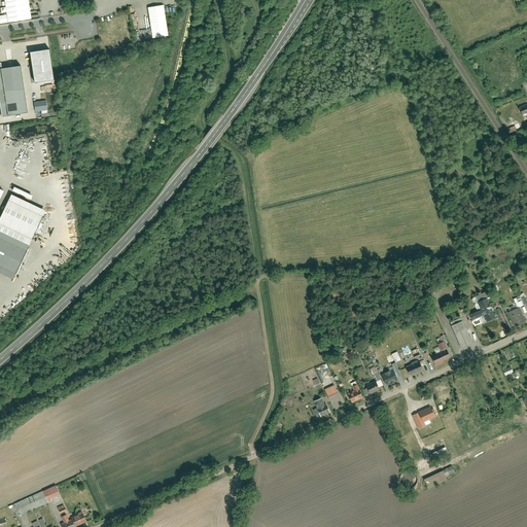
[(4,0),(8,23),(32,19),(29,0),(4,0)]
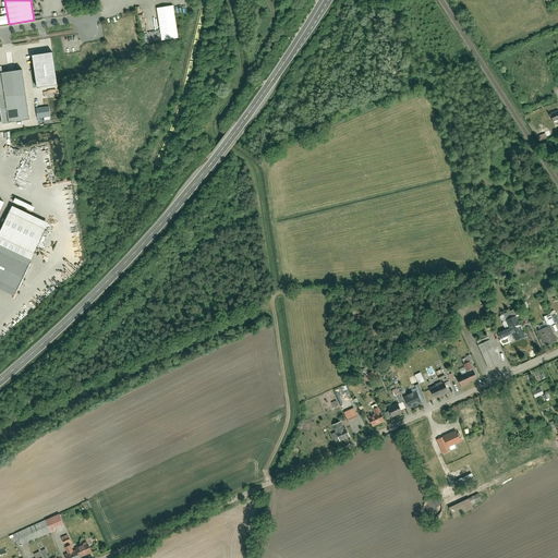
[(179,39),(172,7),(156,10),(162,43),(179,39)]
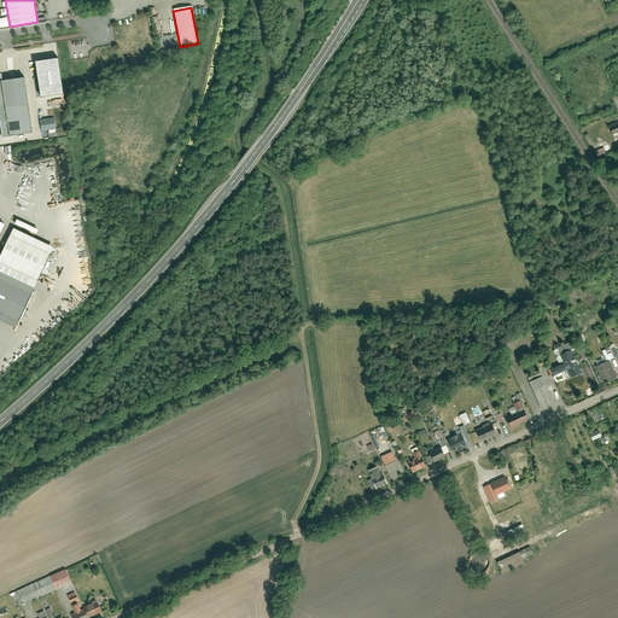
[(58,58),(36,62),(41,98),(63,94),(58,58)]
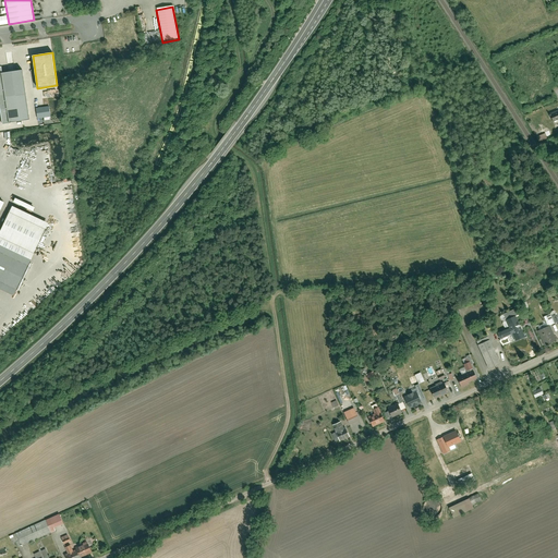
[(0,104),(3,123),(31,120),(23,70),(2,73),(1,64),(0,64),(0,104)]
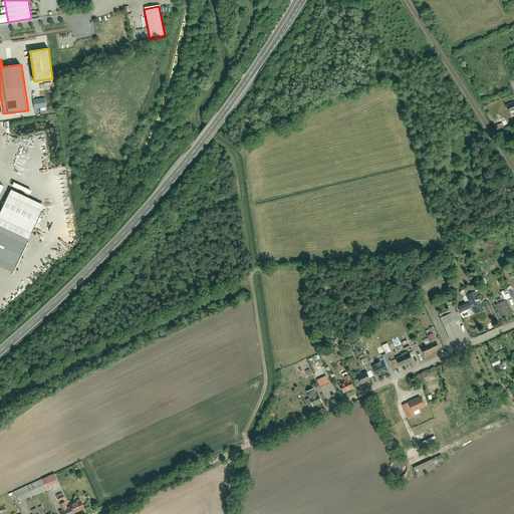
[(33,99),(34,109),(41,108),(41,110),(46,110),(45,98),(33,99)]
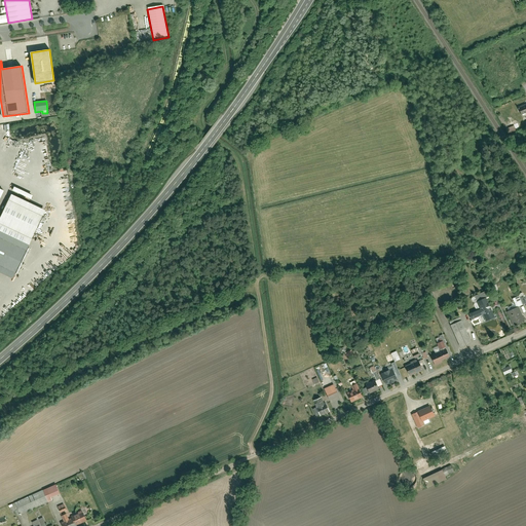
[(0,218),(0,262),(16,270),(45,208),(11,193),(0,218)]
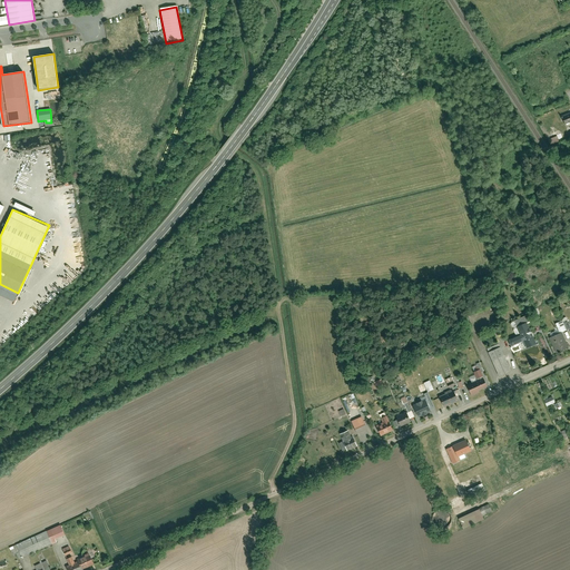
[(519,334),(508,338),(511,347),(523,342),(526,349),(537,343),(528,322),(517,327),(519,334)]
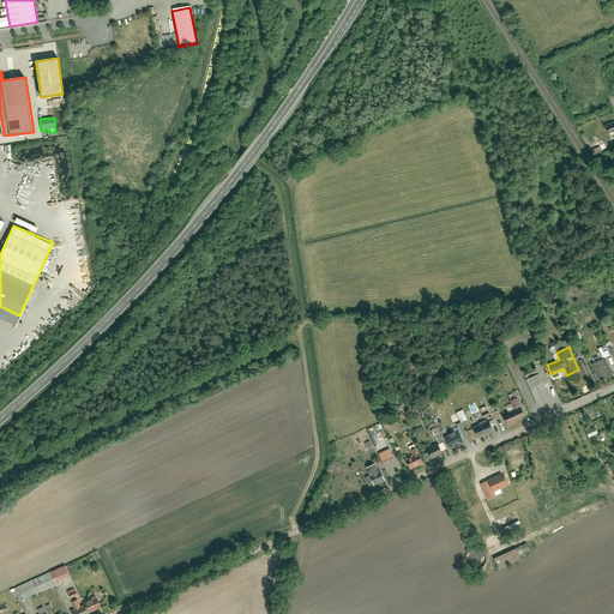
[(591,365),(599,381),(613,375),(605,359),(591,365)]
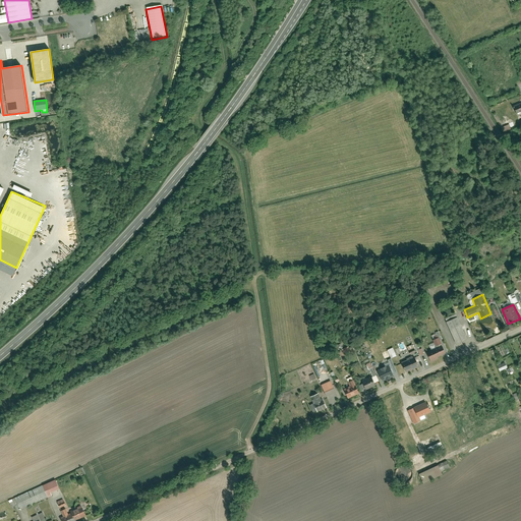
[(444,320),(456,344),(467,339),(456,314),(444,320)]
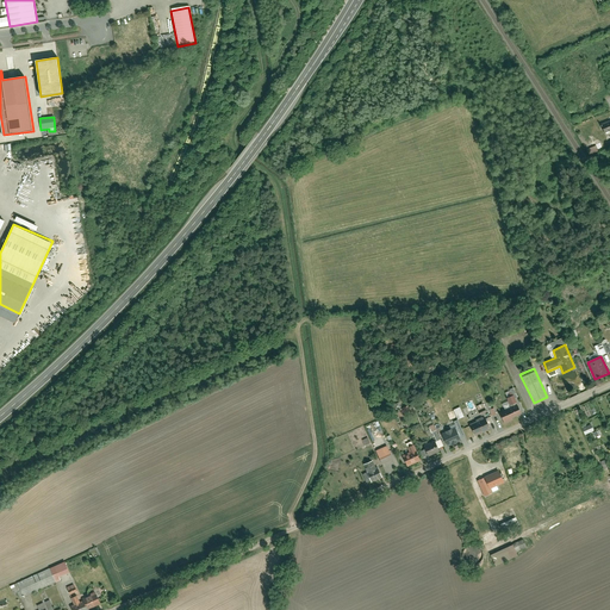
[(510,405),(511,408),(499,414),(504,422),(521,414),(516,403),(511,392),(509,394),(510,397),(506,399),(510,405)]
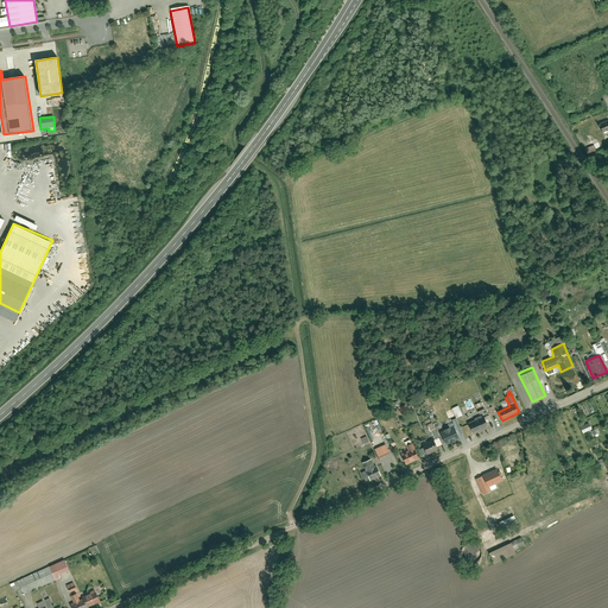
[(479,415),(486,411),(481,403),(475,405),(479,415)]
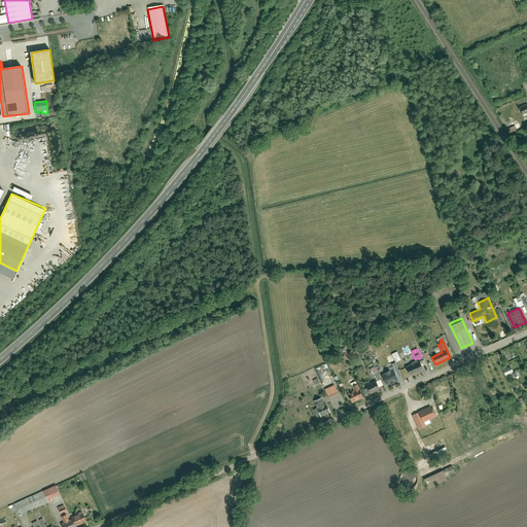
[(395,362),(400,360),(397,352),(391,354),(395,362)]
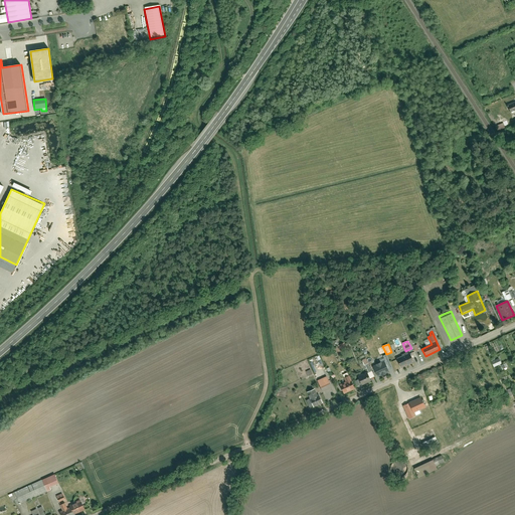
[(409,353),(396,360),(400,366),(412,360),(409,353)]
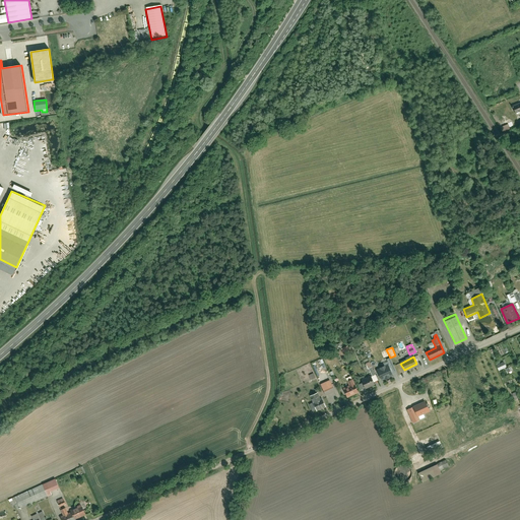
[(393,374),(396,372),(390,359),(386,360),(393,374)]
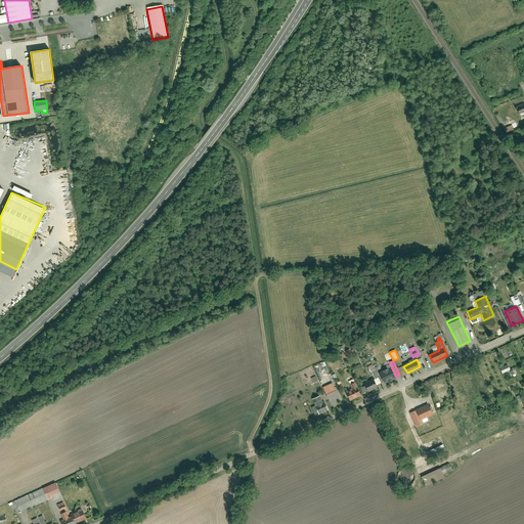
[(508,364),(499,368),(503,374),(510,370),(508,364)]
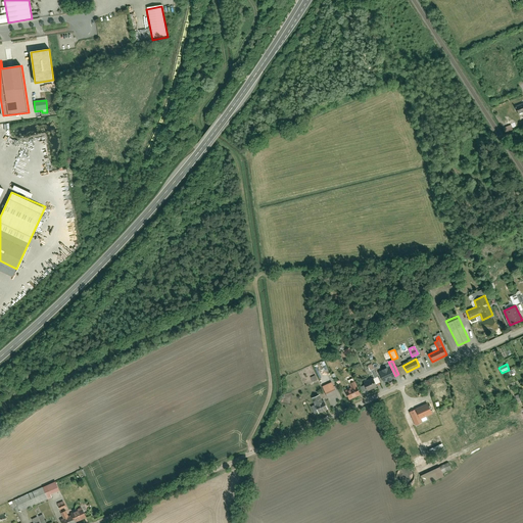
[(378,372),(383,383),(394,377),(389,367),(378,372)]
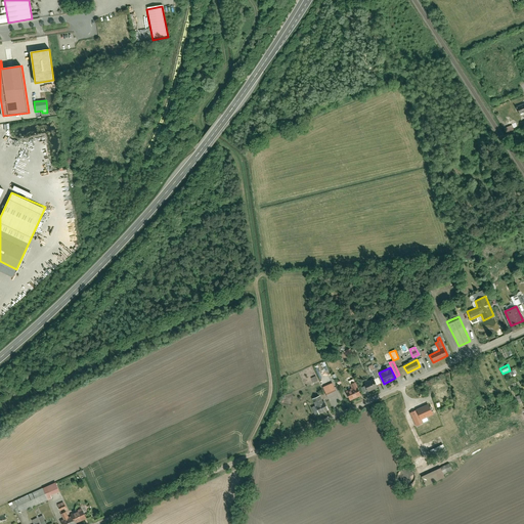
[(374,379),(363,384),(368,392),(378,388),(377,386),(374,380),(374,379)]
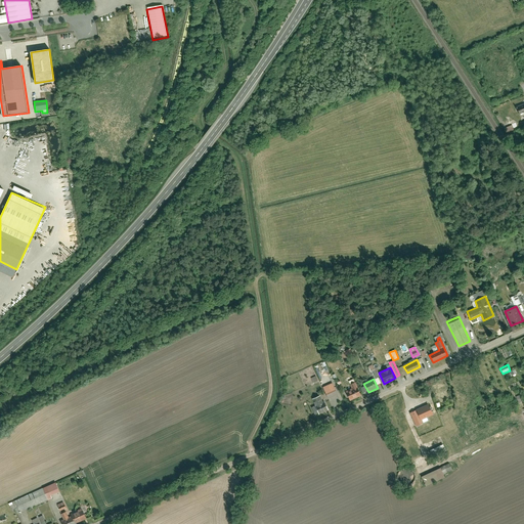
[(350,401),(360,396),(353,380),(348,382),(351,389),(345,391),(350,401)]
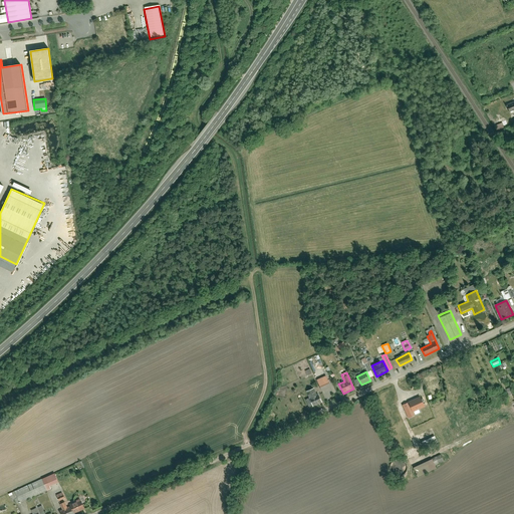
[(327,379),(318,383),(321,392),(331,387),(327,379)]
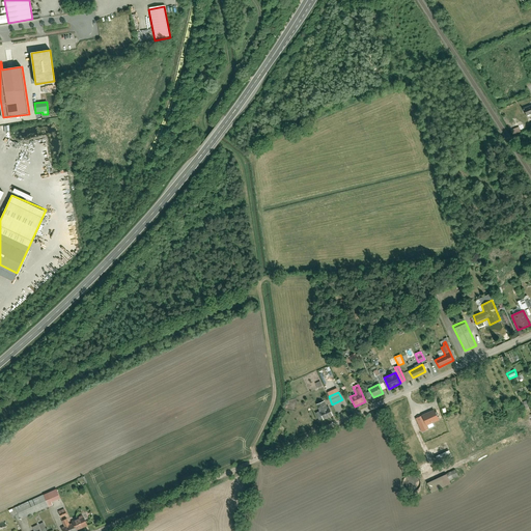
[(315,406),(323,419),(332,415),(329,408),(327,408),(324,401),(315,406)]
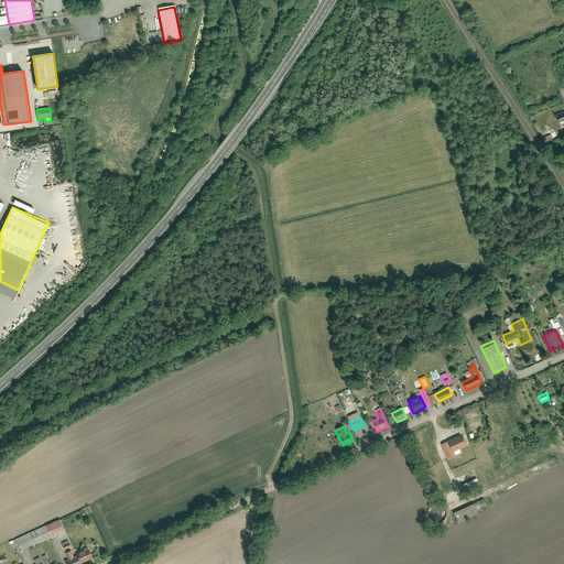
[(457,477),(476,468),(475,466),(492,458),(488,447),(470,455),(462,436),(443,444),(457,477)]
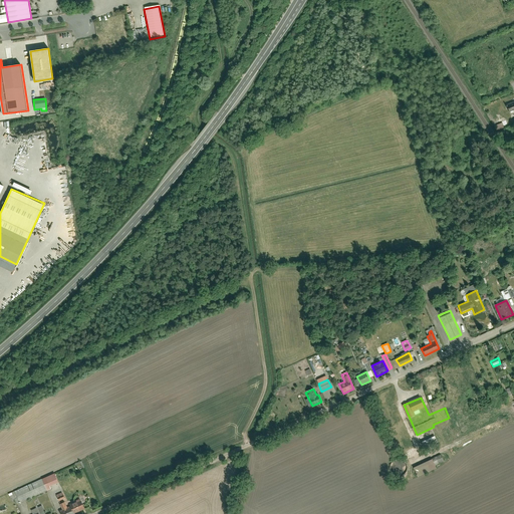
[(401,451),(412,445),(406,431),(394,437),(401,451)]
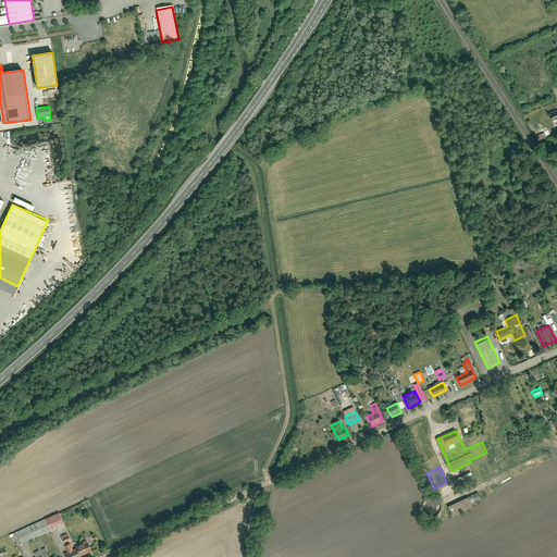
[(471,472),(456,480),(459,487),(474,480),(471,472)]
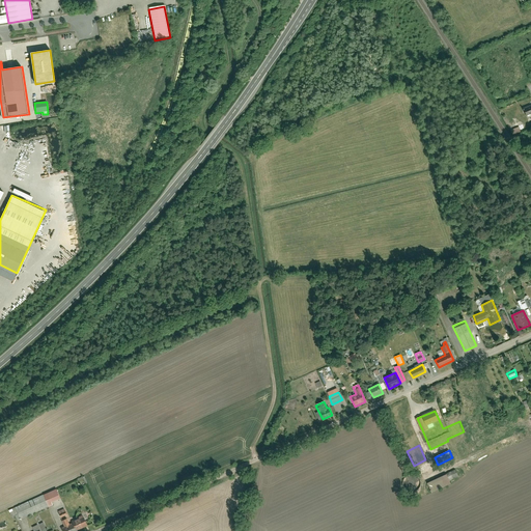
[(464,466),(446,474),(449,480),(467,472),(464,466)]
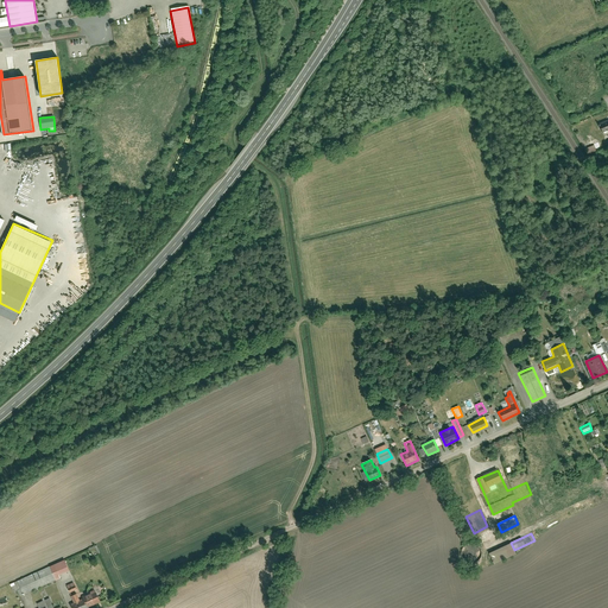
[(511,543),(488,553),(493,563),(515,553),(511,543)]
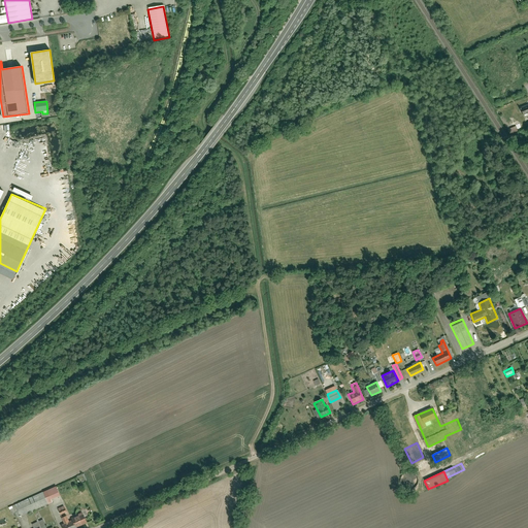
[(406,490),(409,490),(413,489),(416,488),(418,485),(419,482),(418,479),(417,476),(415,473),(411,472),(408,472),(405,472),(403,474),(401,476),(400,480),(400,483),(401,486),(404,488),(406,490)]
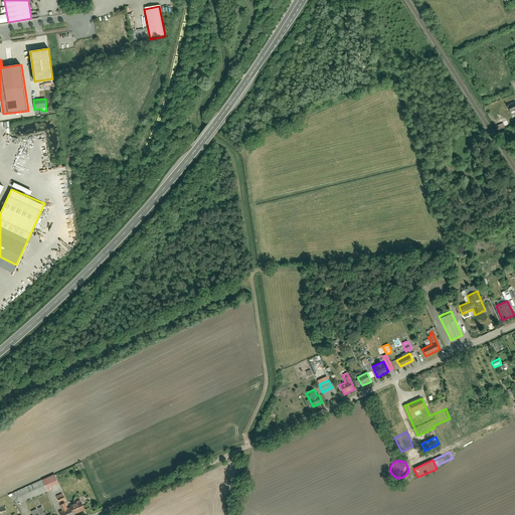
[(45,477),(11,492),(11,493),(15,503),(19,501),(20,502),(50,488),(46,478),(45,477)]
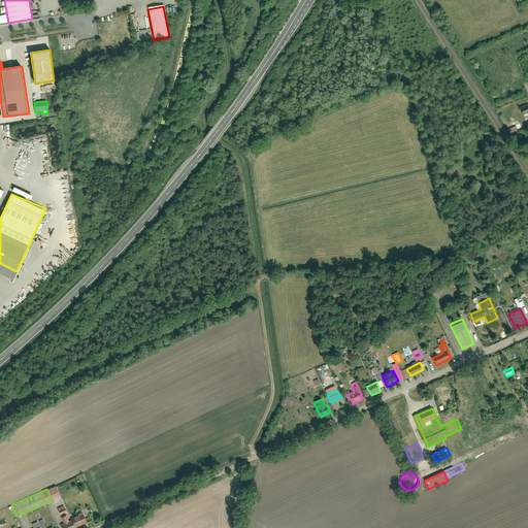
[(57,507),(60,514),(66,512),(63,505),(57,507)]
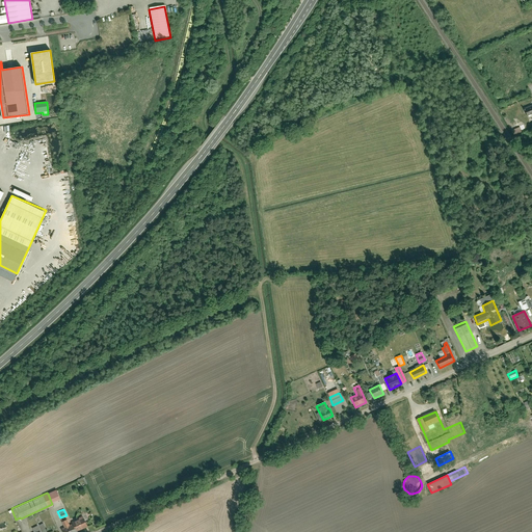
[(61,528),(63,531),(73,531),(77,531),(76,530),(87,526),(83,515),(71,521),(72,523),(69,524),(67,517),(61,521),(63,527),(61,528)]
